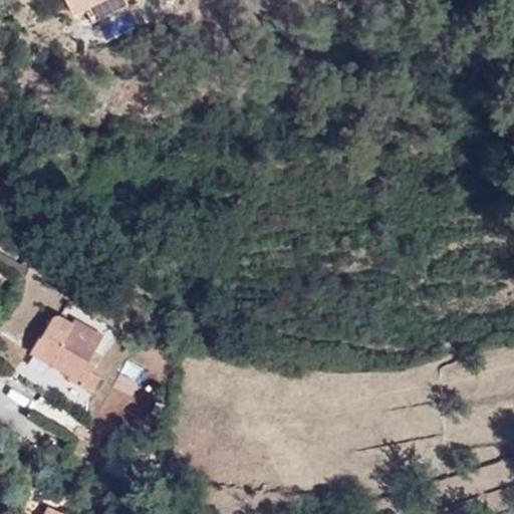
[(65,0),(72,13),(86,6),(97,0),(65,0)]
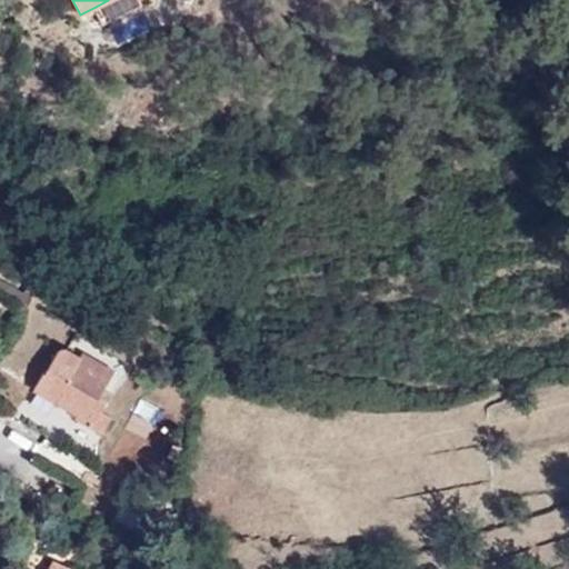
[(139,0),(108,0),(96,7),(103,22),(142,3),(139,0)]
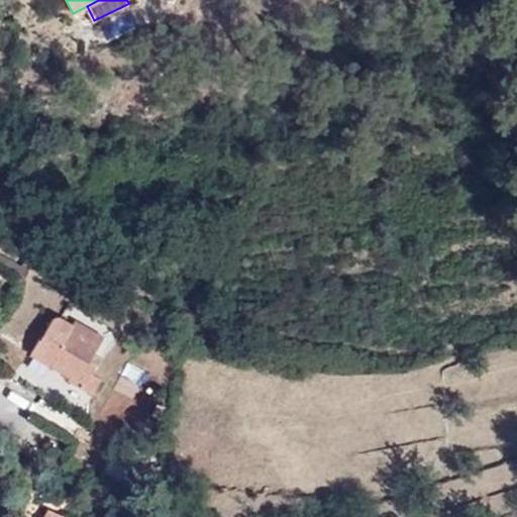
[(101,197),(89,193),(85,207),(97,211),(101,197)]
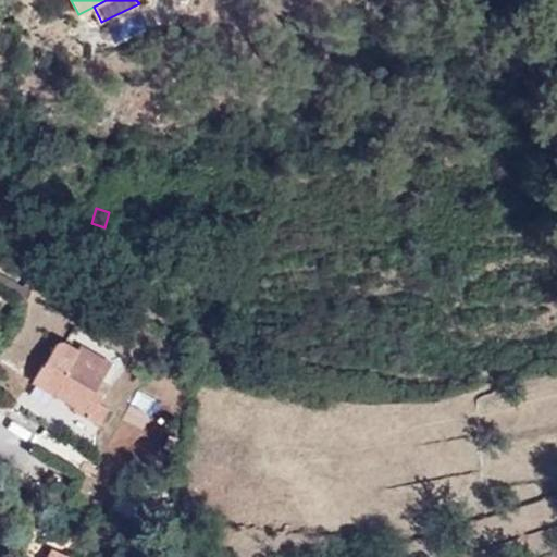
[(110,361),(81,344),(77,348),(63,341),(58,342),(41,367),(40,367),(32,381),(75,407),(74,409),(99,423),(108,409),(99,403),(103,394),(95,390),(110,361)]
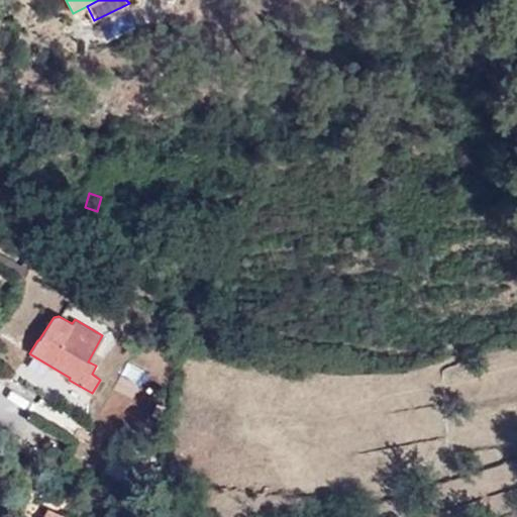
[(23,489),(13,516),(62,516),(46,510),(49,498),(23,489)]
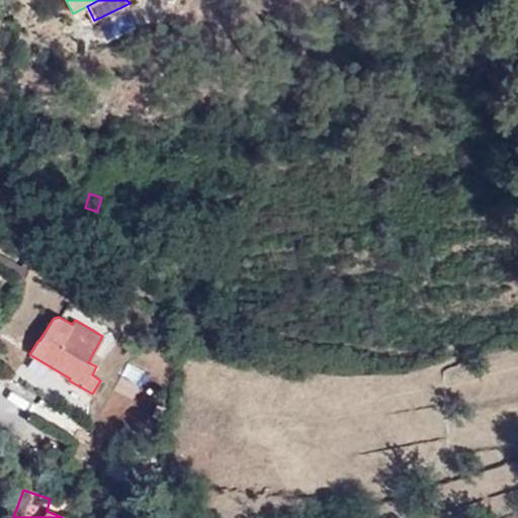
All buildings are outlined.
